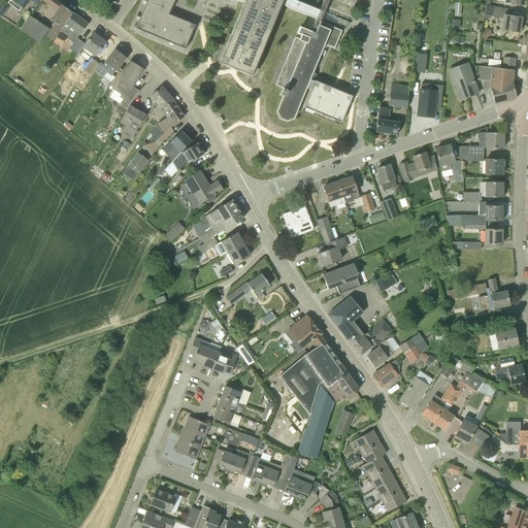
[(44,0),(9,0),(10,1),(8,5),(18,12),(25,4),(26,5),(29,0),(37,6),(43,2),(44,0)]
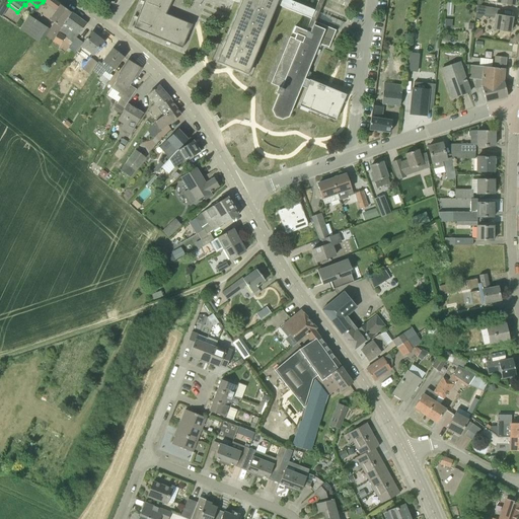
[(61,5),(54,0),(44,0),(43,2),(56,11),(50,19),(54,22),(50,29),(48,28),(28,15),(19,29),(39,43),(44,34),(47,36),(51,40),(70,12),(61,5)]
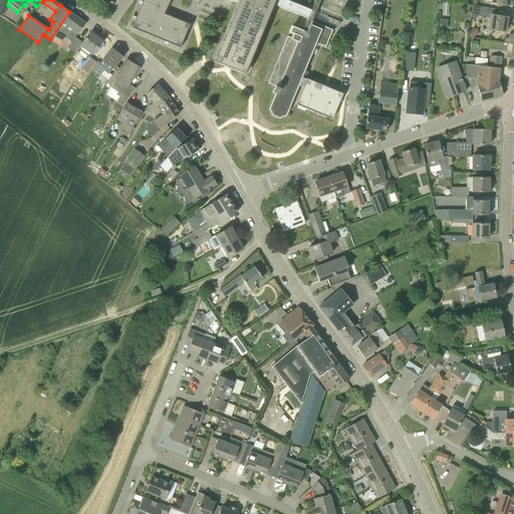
[(164,14),(170,0),(143,0),(132,28),(181,47),(181,46),(188,30),(190,24),(164,14)]
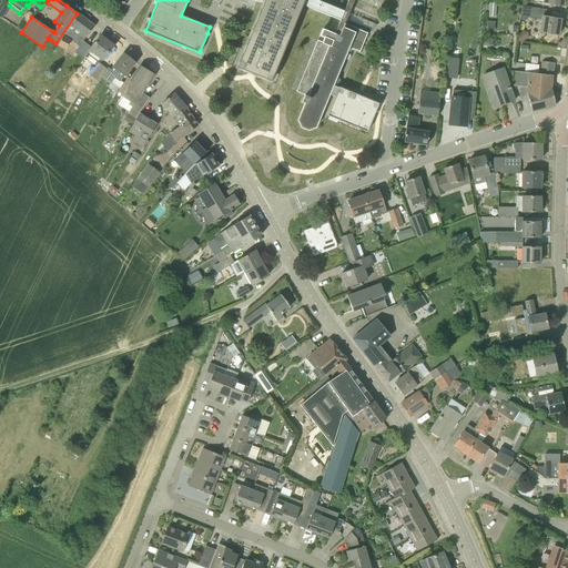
[(344,23),(354,0),(347,0),(344,11),(316,0),(253,0),(262,3),(247,41),(236,67),(236,68),(271,81),(302,4),(340,20),(340,21),(344,23)]
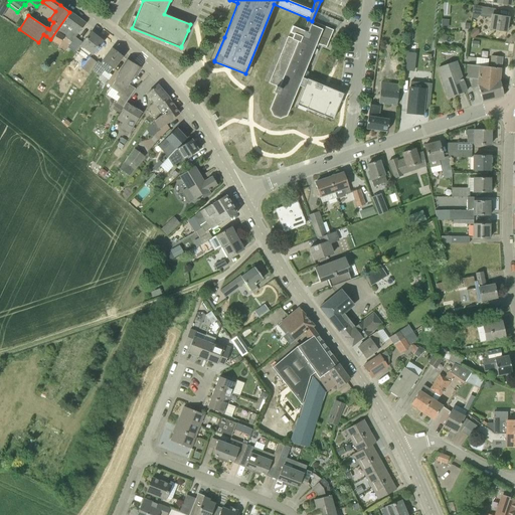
[(494,15),(495,9),(473,5),(471,18),(476,19),(477,15),(490,17),(488,28),(506,31),(508,18),(494,15)]
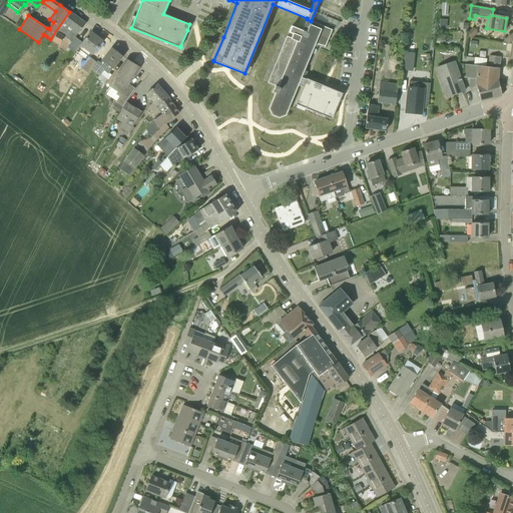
[(75,37),(77,34),(85,23),(70,13),(70,12),(69,12),(50,39),(52,40),(52,41),(59,44),(64,36),(66,38),(71,42),(67,47),(74,52),(79,45),(82,47),(91,32),(83,43),(75,37)]
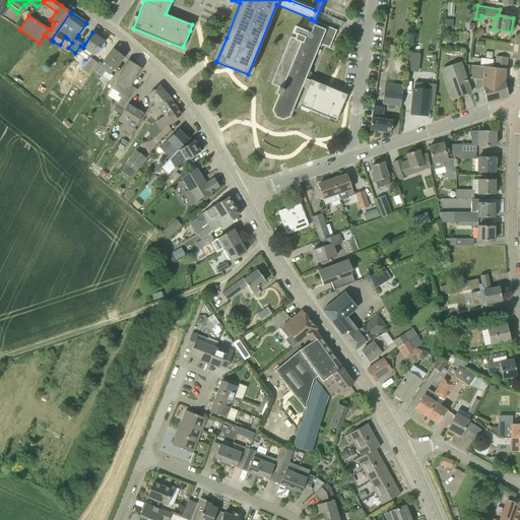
[(336,29),(315,21),(311,19),(307,30),(296,26),(293,33),(297,35),(295,39),(290,37),(271,83),(278,86),(276,93),(280,94),(273,110),(276,116),(282,118),(287,116),(288,116),(318,43),(329,48),(336,29)]
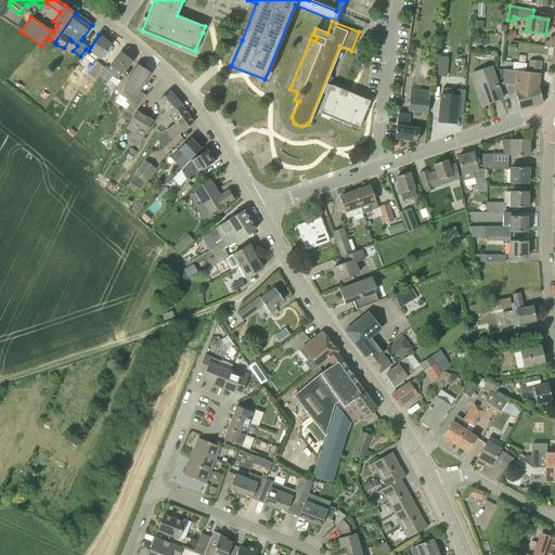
[(99,59),(111,44),(99,35),(89,51),(99,59)]
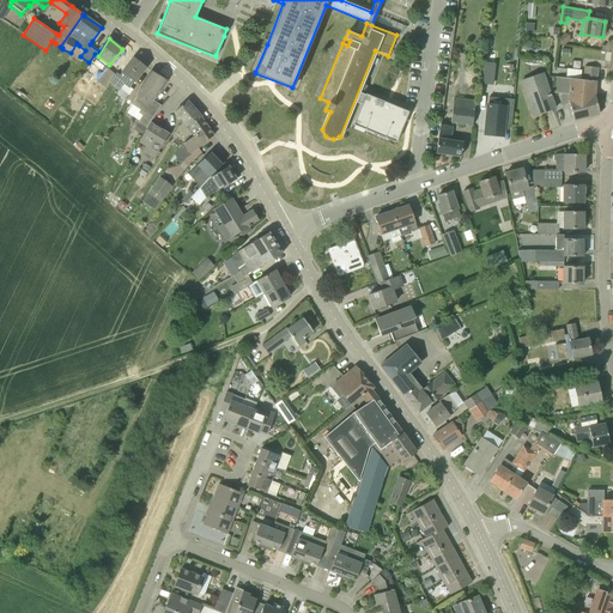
[(529,53),(534,44),(528,41),(523,49),(529,53)]
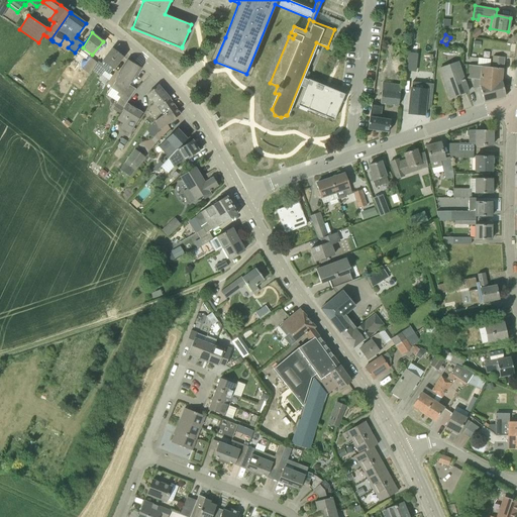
[(98,62),(97,63),(92,71),(100,77),(105,71),(109,74),(122,57),(112,48),(103,61),(101,64),(98,62)]
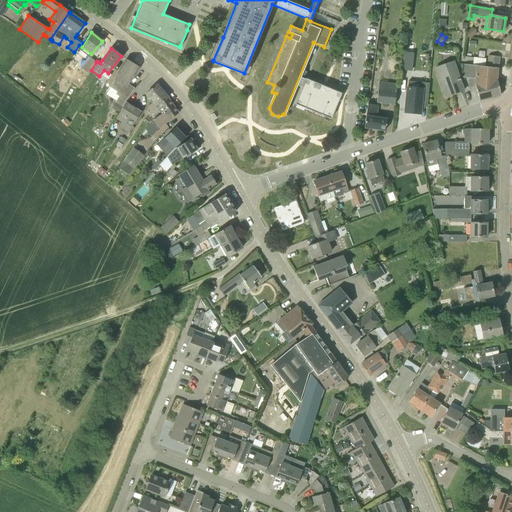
[(404,49),(404,70),(413,70),(414,50),(404,49)]
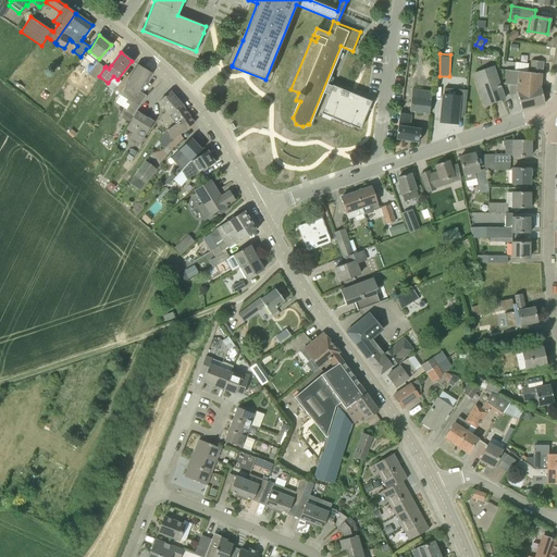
[(541,74),(542,61),(531,60),(530,73),(525,72),(529,88),(531,88),(534,106),(544,103),(541,87),(540,87),(541,74)]
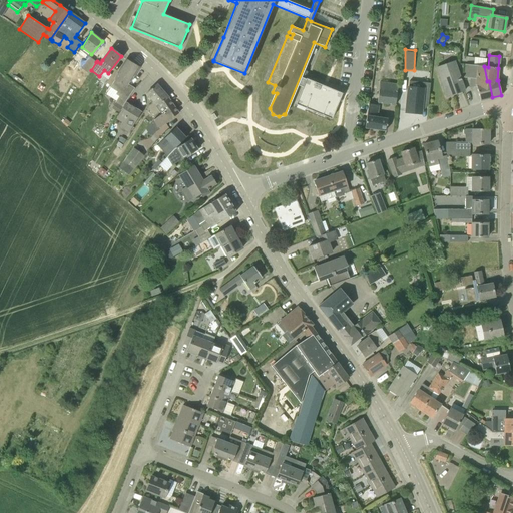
[(91,70),(96,62),(89,56),(80,67),(89,74),(91,70)]
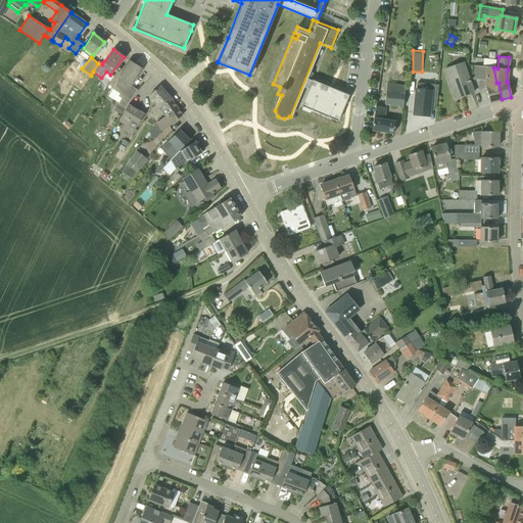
[(125,109),(137,90),(131,86),(141,68),(129,61),(112,89),(120,94),(119,96),(122,98),(117,105),(119,105),(125,109)]
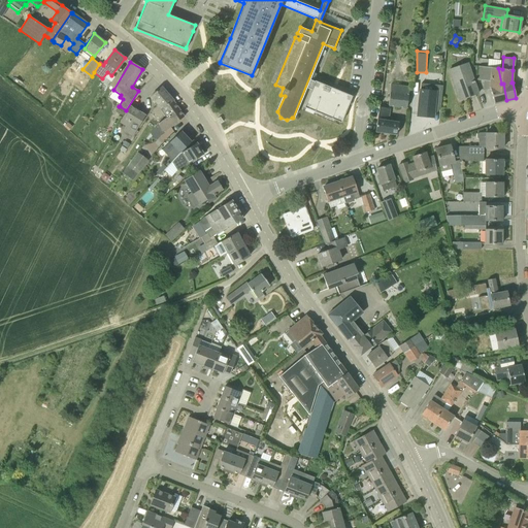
[(477,93),(467,63),(450,69),(457,93),(463,91),(465,98),(477,93)]
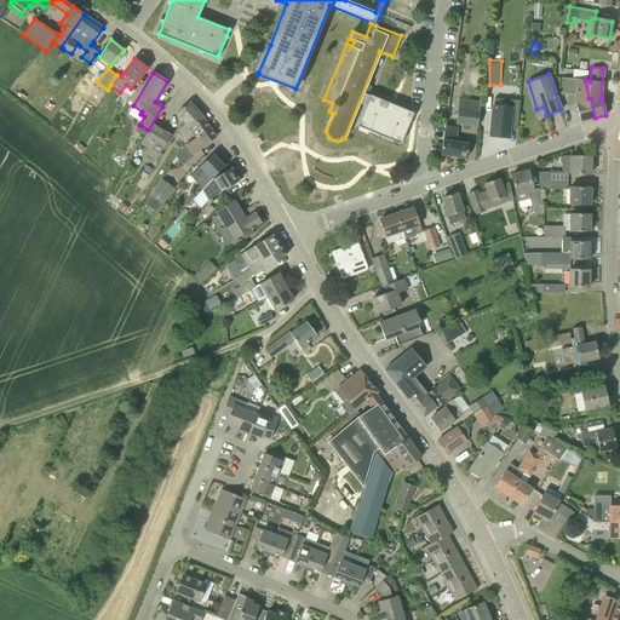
[(589,98),(585,80),(562,78),(560,93),(568,95),(567,107),(577,105),(580,121),(595,118),(591,98),(589,98)]
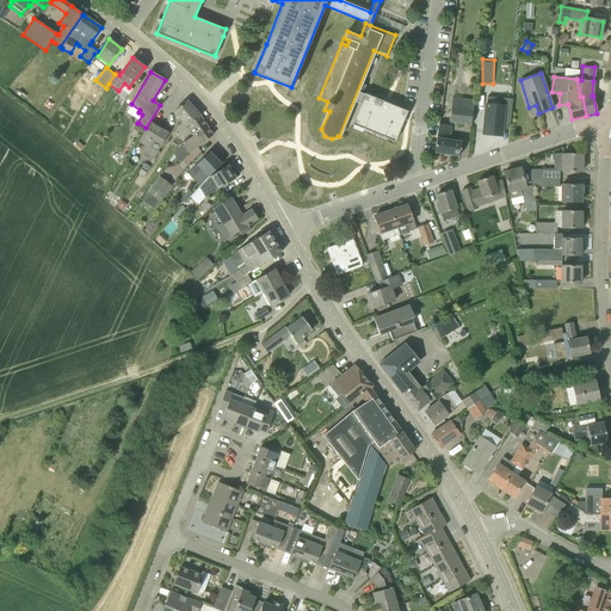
[(358,93),(358,92),(355,103),(359,104),(352,121),(395,139),(407,112),(359,92),(358,93)]
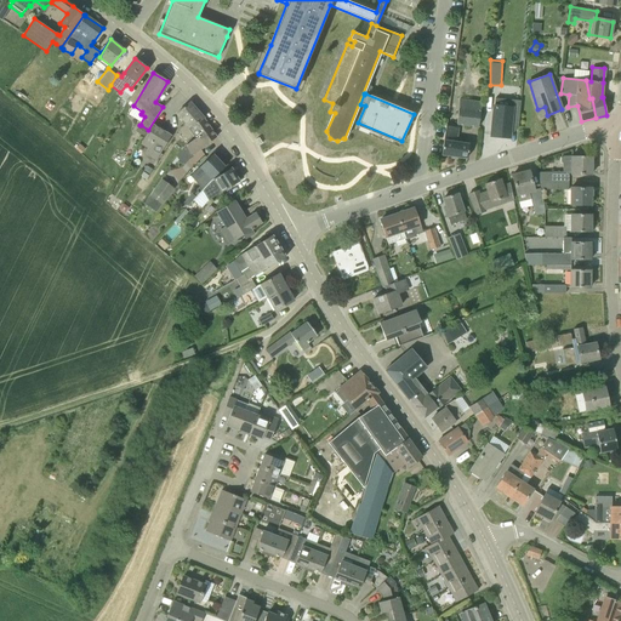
[(491,96),(490,134),(490,135),(510,135),(516,126),(517,126),(518,96),(491,96)]
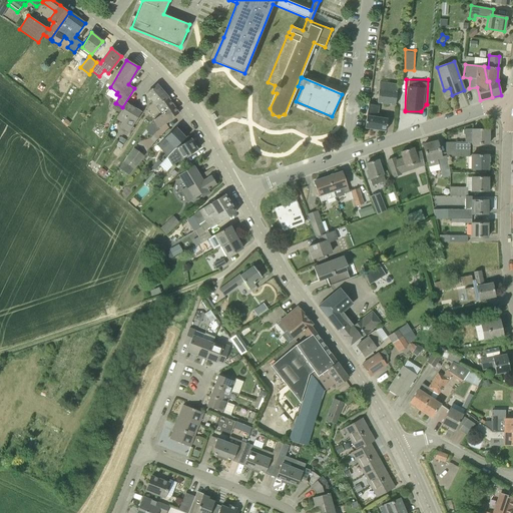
[(395,105),(398,84),(379,81),(377,103),(395,105)]
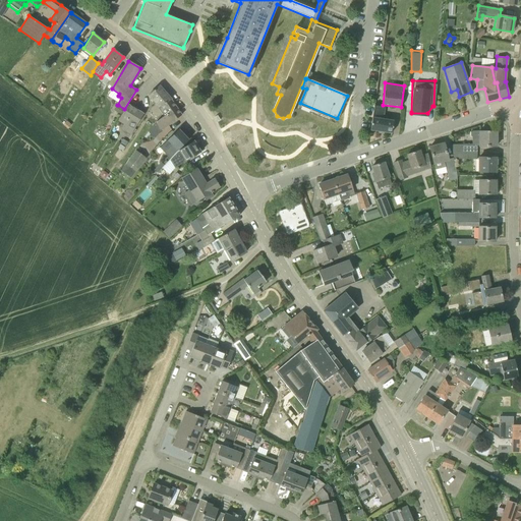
[(149,109),(159,120),(156,122),(149,129),(152,134),(166,116),(163,113),(172,102),(171,100),(159,87),(149,96),(155,102),(154,105),(149,109)]
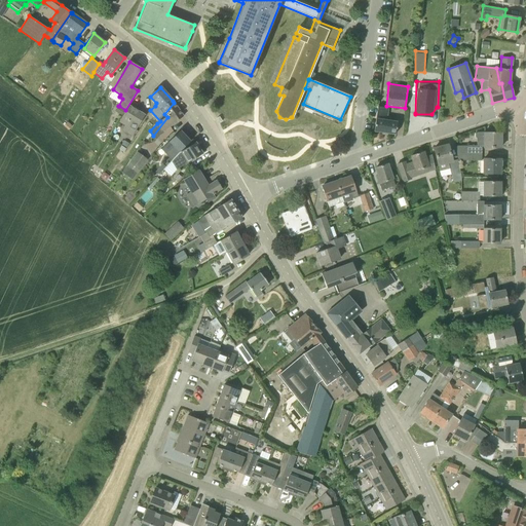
[(164,114),(167,117),(153,136),(156,140),(166,134),(163,129),(183,116),(174,103),(164,114)]
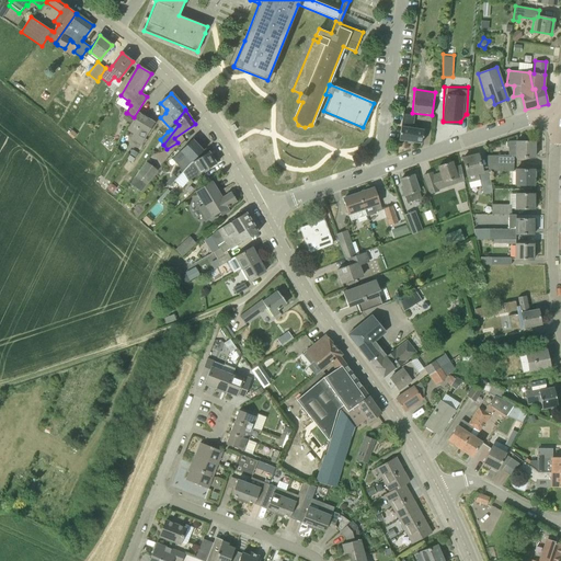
[(144,141),(155,122),(138,112),(127,130),(133,134),(144,141)]
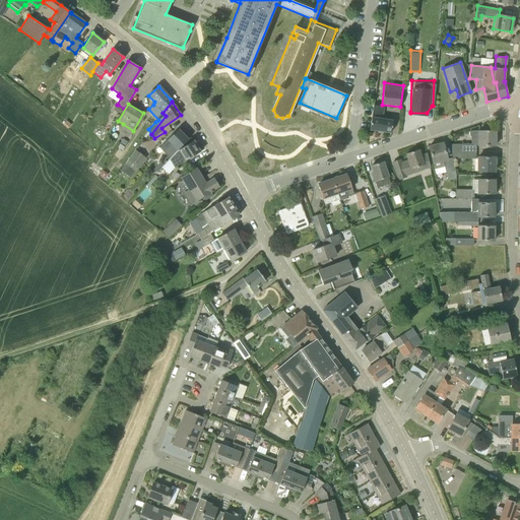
[(124,109),(118,105),(115,110),(120,114),(124,109)]
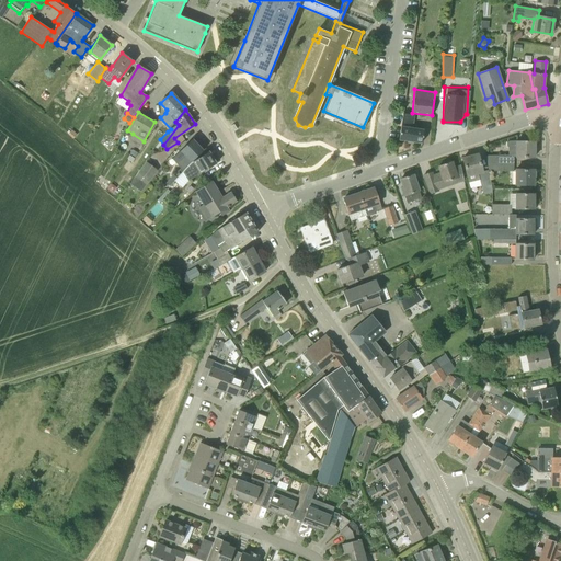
[(422,144),(424,129),(413,128),(414,115),(403,113),(399,139),(422,144)]
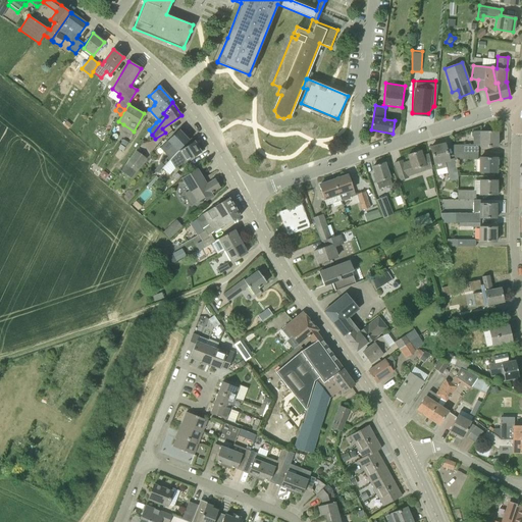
[(164,152),(170,159),(177,151),(189,141),(178,131),(167,141),(171,145),(164,152)]
